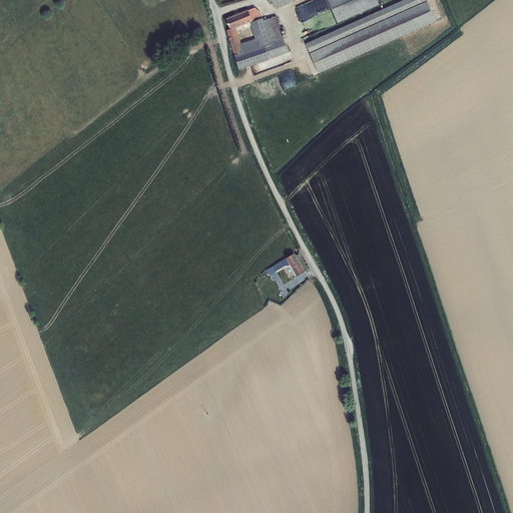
[(271,0),(272,1),(276,9),(296,0),(271,0)]
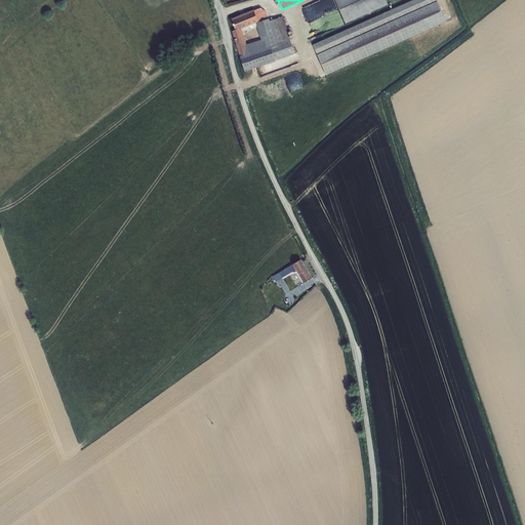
[(436,0),(413,0),(313,45),(326,75),(446,22),(436,0)]
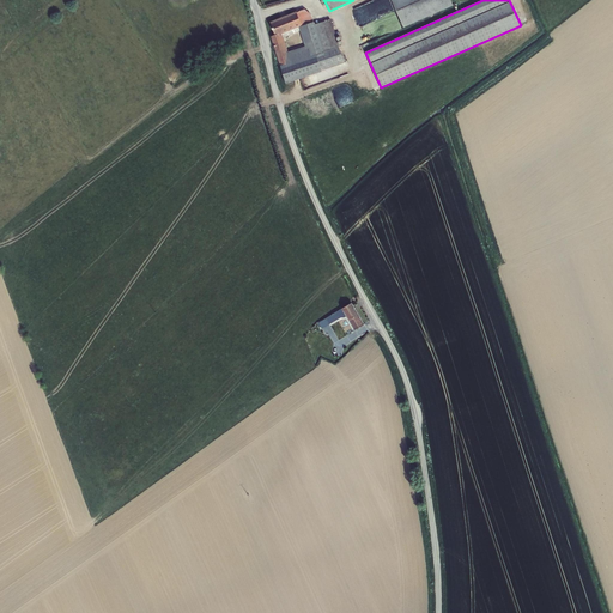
[(450,0),(383,0),(396,30),(453,5),(450,0)]
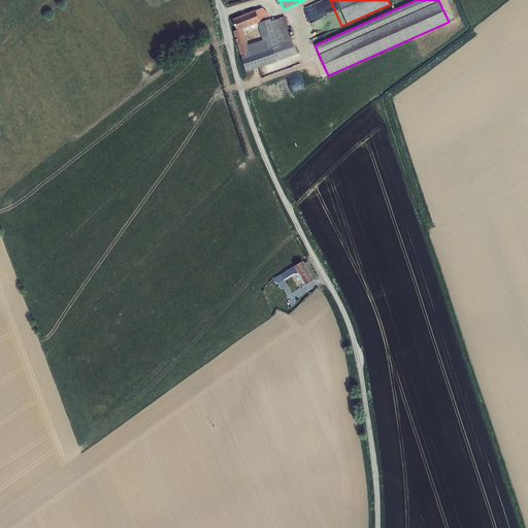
[(262,8),(256,10),(260,21),(260,22),(270,19),(269,13),(262,8)]
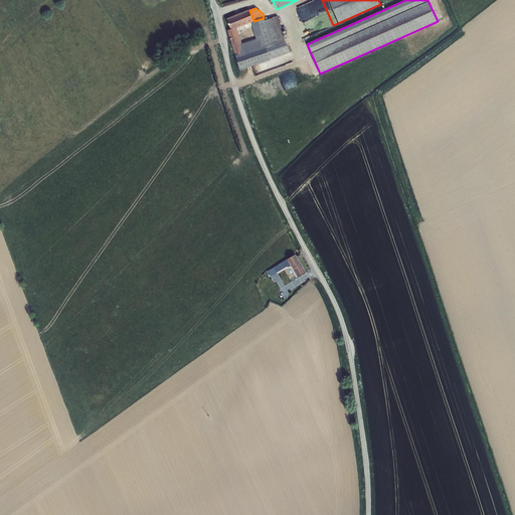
[(265,20),(264,18),(253,21),(254,24),(259,38),(244,43),(240,44),(236,32),(235,28),(253,20),(249,10),(227,19),(231,29),(228,30),(240,69),(289,53),(278,16),(265,20)]
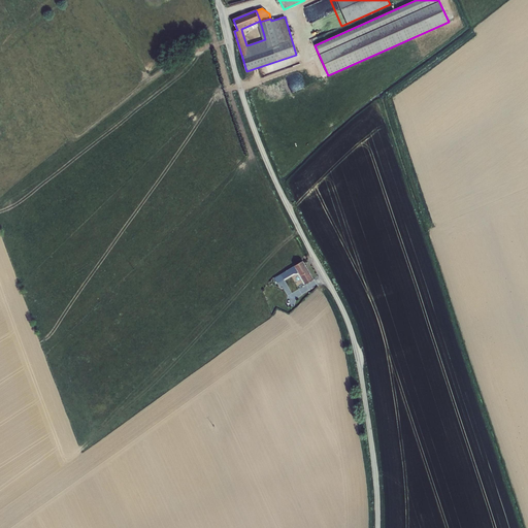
[(260,22),(260,21),(241,29),(242,33),(261,25),(260,22)]
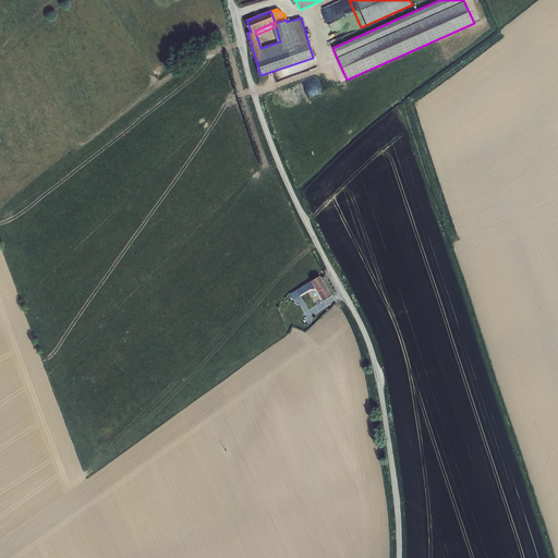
[(320,276),(311,281),(323,301),(331,295),(320,276)]
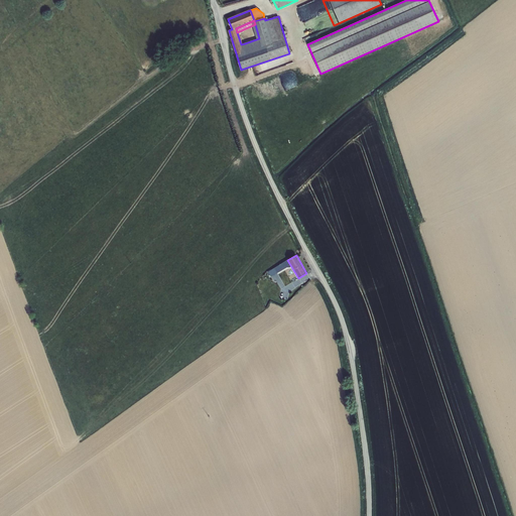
[(283,268),(281,264),(268,272),(270,277),(273,275),(287,298),(295,294),(296,293),(282,270),(283,268)]
